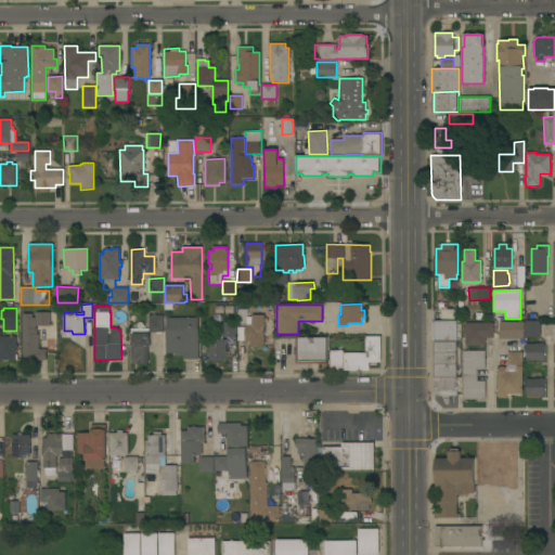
[(237,309),(247,308),(247,323),(237,323),(237,309)]
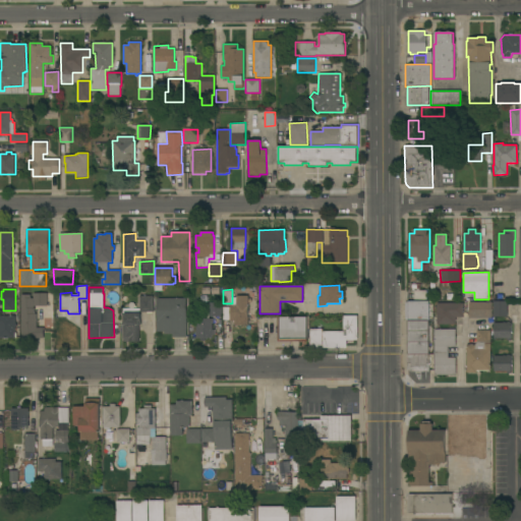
[(426,290),(426,300),(413,300),(413,290),(426,290)]
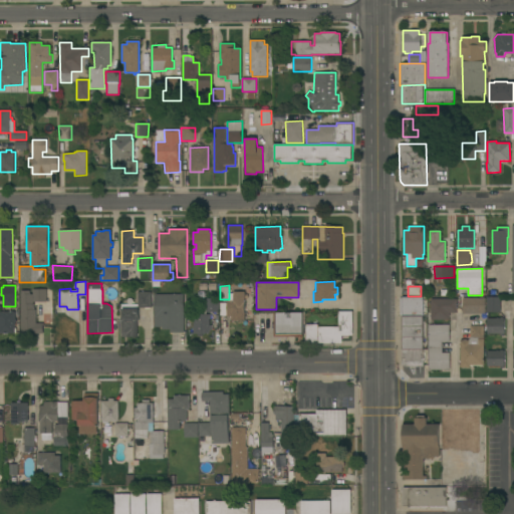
[(30,290),(30,294),(32,294),(32,289),(46,289),(46,302),(33,302),(33,304),(34,304),(34,309),(36,309),(36,323),(43,323),(43,333),(21,333),(21,291),(30,290)]
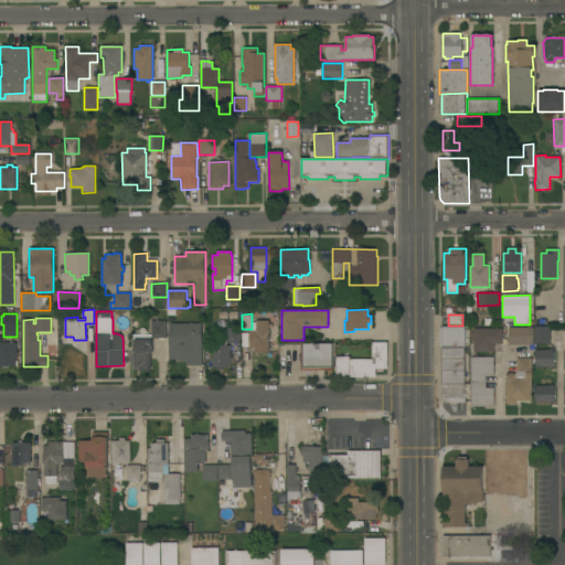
[(268,333),(268,344),(269,344),(269,352),(254,353),(254,348),(249,348),(248,330),(256,330),(256,321),(268,320),(268,333)]
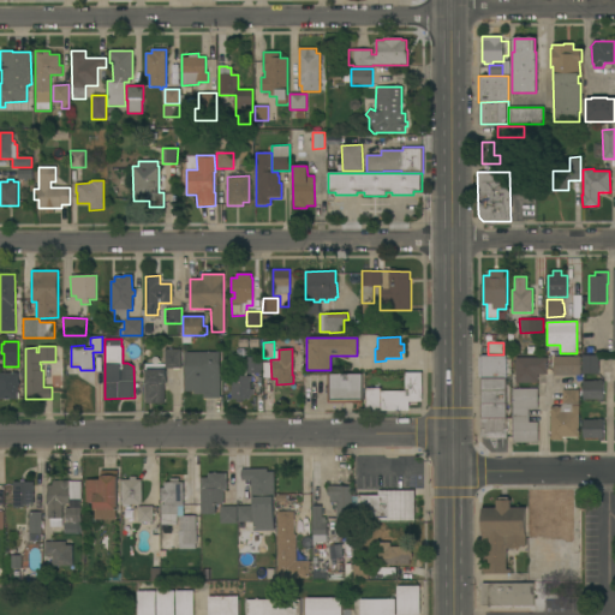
[(181,369),(165,369),(165,350),(180,350),(181,369)]
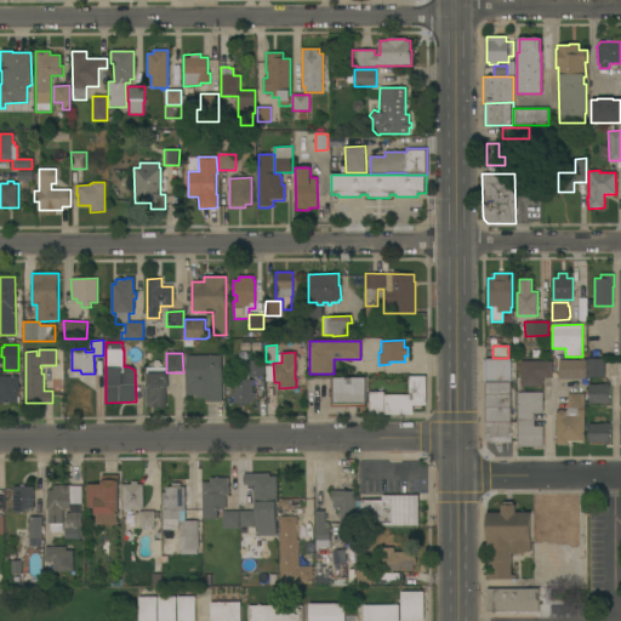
[(222,355),(222,402),(205,402),(205,398),(195,398),(195,396),(187,396),(187,355),(222,355)]
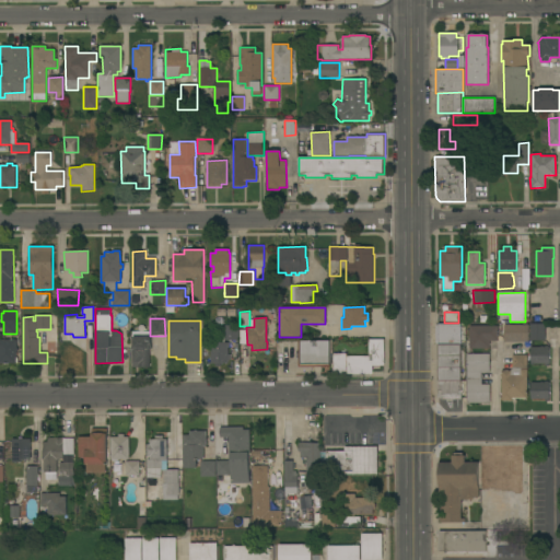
[(461,343),(438,345),(438,343),(435,343),(435,324),(461,324),(461,343)]
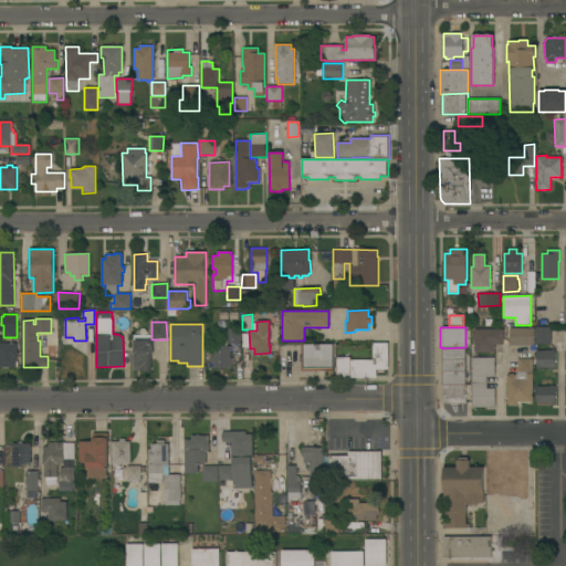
[(551,344),(536,344),(535,327),(551,327),(551,344)]
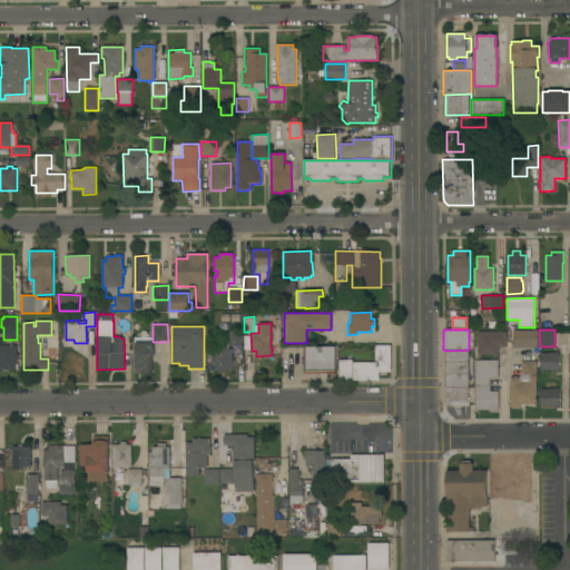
[(214,349),(215,349),(215,340),(228,340),(228,331),(243,331),(243,346),(228,346),(228,349),(232,349),(232,361),(235,361),(235,366),(232,366),(233,370),(225,370),(225,373),(219,373),(219,370),(215,371),(214,349)]
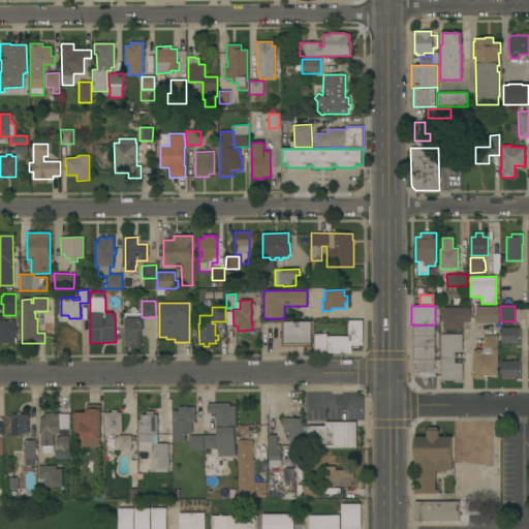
[(499,307),(499,323),(476,323),(476,307),(499,307)]
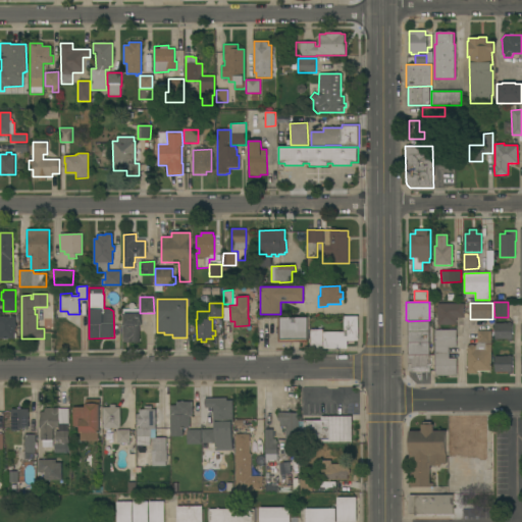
[(464,304),(464,318),(457,318),(457,320),(456,320),(456,325),(437,325),(437,304),(464,304)]
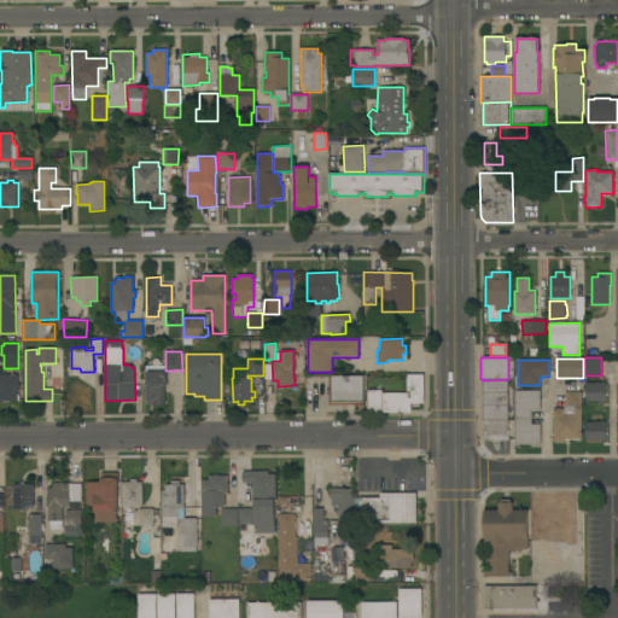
[(146,384),(147,384),(147,372),(167,372),(167,378),(164,378),(165,404),(146,404),(146,384)]
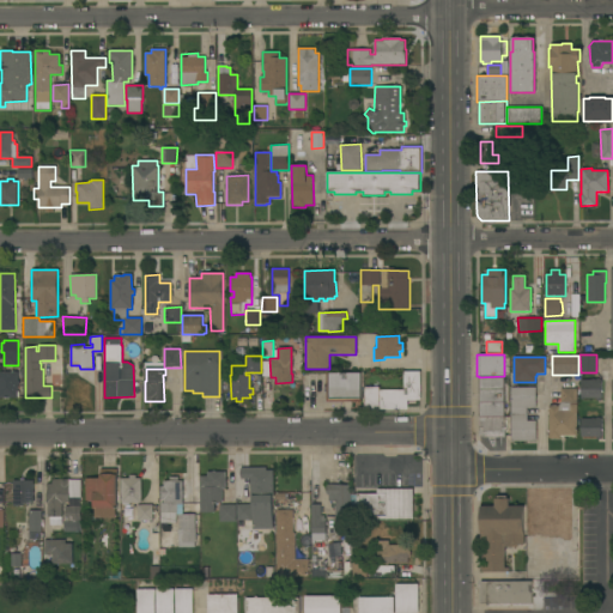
[(0,371),(18,371),(18,381),(20,381),(20,384),(18,384),(18,398),(0,398),(0,371)]
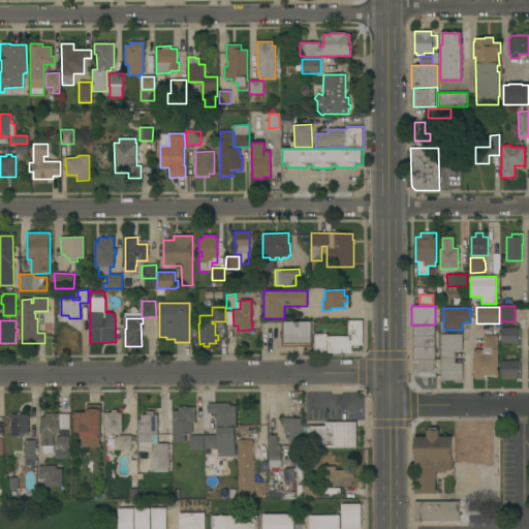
[(314,334),(327,334),(327,336),(348,336),(348,320),(363,320),(363,346),(352,346),(352,353),(318,353),(314,349),(314,334)]
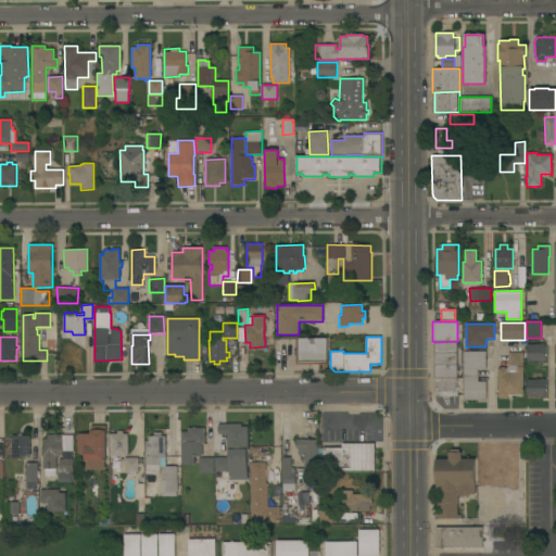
[(295,338),(327,338),(328,364),(297,364),(295,338)]
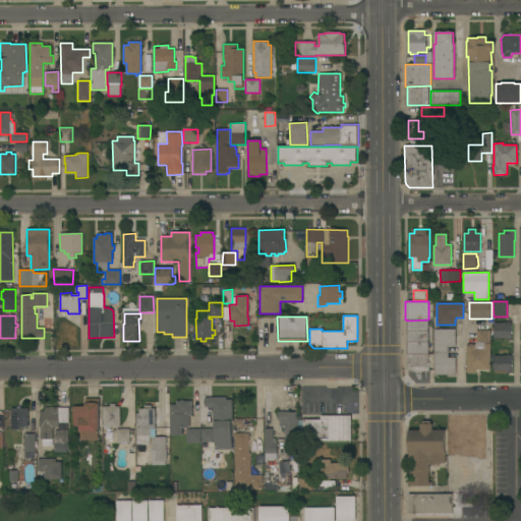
[(408,321),(428,321),(428,354),(408,354),(408,321)]
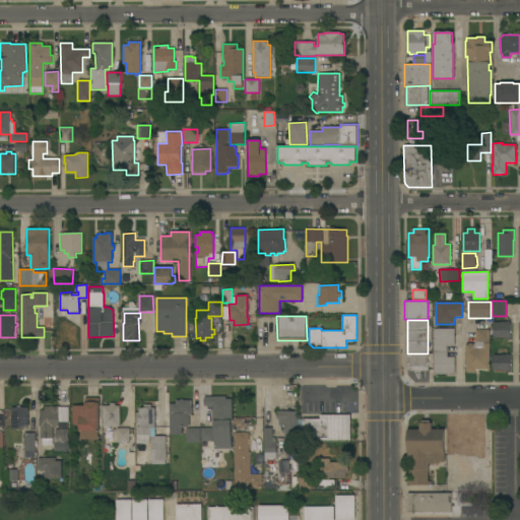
[(506,322),(506,321),(509,321),(509,322),(510,322),(510,337),(510,339),(506,339),(506,337),(493,337),(493,322),(506,322)]
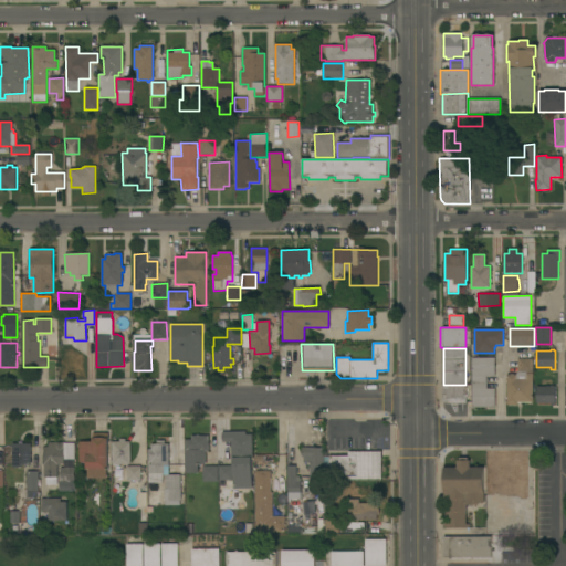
[(472,358),(494,357),(495,376),(486,376),(486,388),(494,388),(495,408),(472,408),(472,358)]
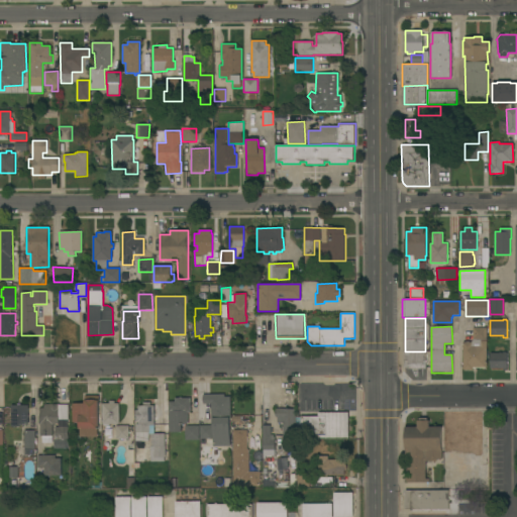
[(487,327),(487,368),(476,368),(476,369),(473,369),(473,370),(462,370),(462,342),(472,342),(474,339),(473,327),(487,327)]
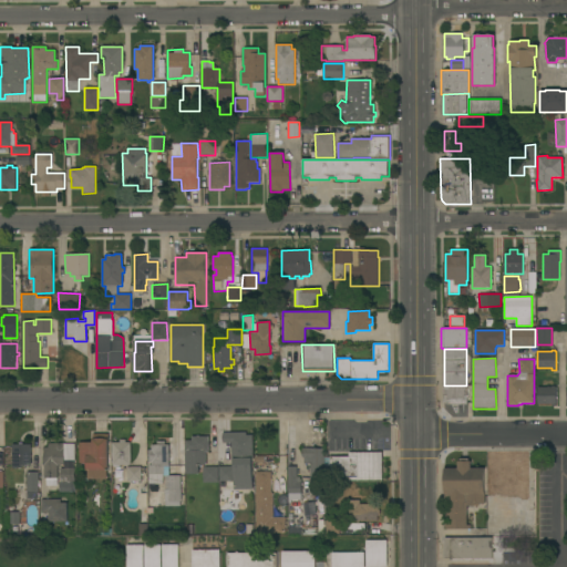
[(466,385),(466,404),(447,405),(447,402),(443,402),(443,385),(444,385),(466,385)]
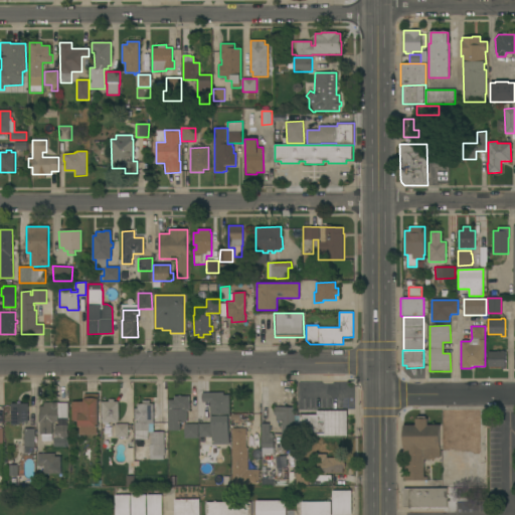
[(488,351),(501,351),(501,350),(503,350),(503,351),(506,351),(505,367),(505,368),(501,368),(501,367),(488,367),(488,351)]
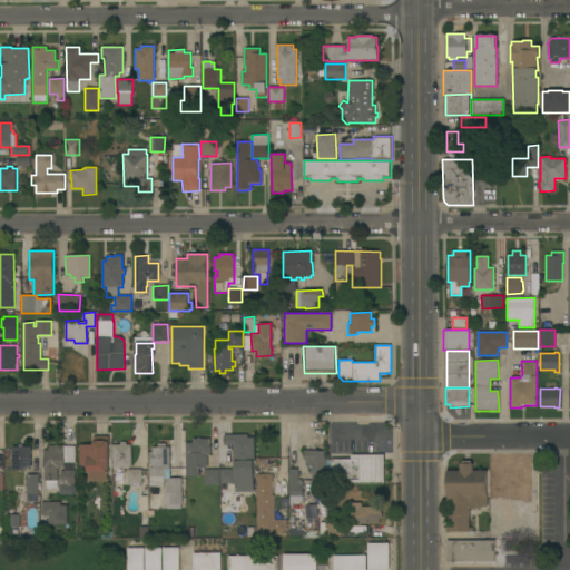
[(247,434),(247,438),(254,438),(254,463),(253,463),(254,491),(235,492),(235,465),(233,465),(233,445),(224,445),(224,435),(247,434)]
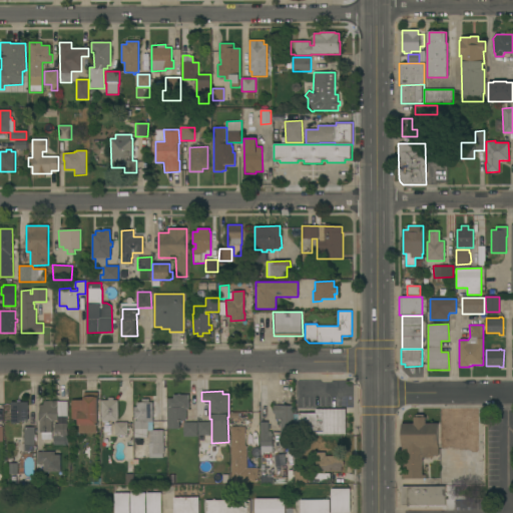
[(71,401),(84,400),(84,393),(97,393),(98,426),(96,426),(96,434),(79,434),(79,419),(72,419),(71,401)]
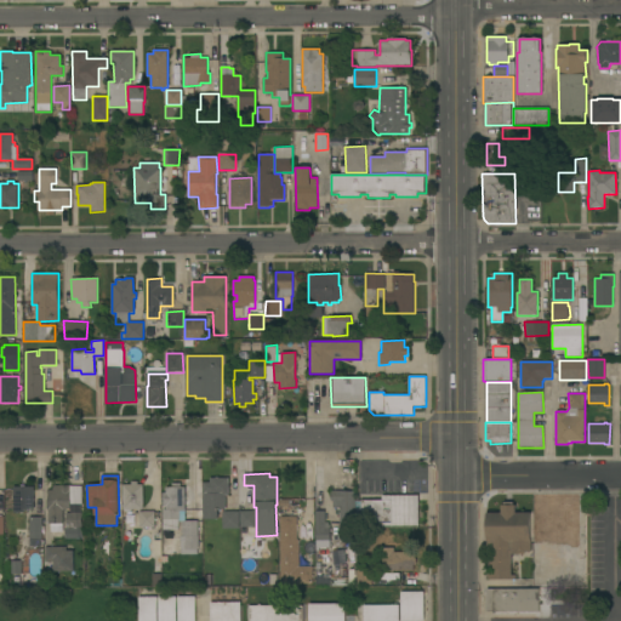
[(203,483),(210,483),(210,478),(228,478),(228,495),(226,495),(226,510),(217,510),(217,519),(203,519),(203,483)]
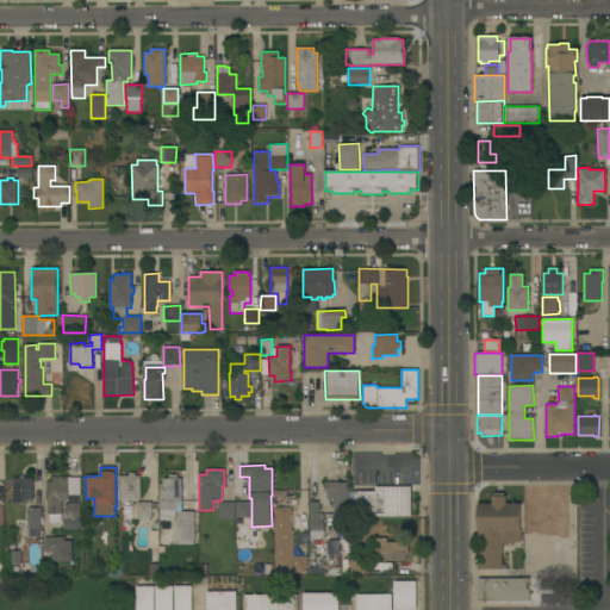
[(141,500),(120,500),(120,475),(129,475),(129,473),(135,473),(135,477),(141,477),(141,500)]
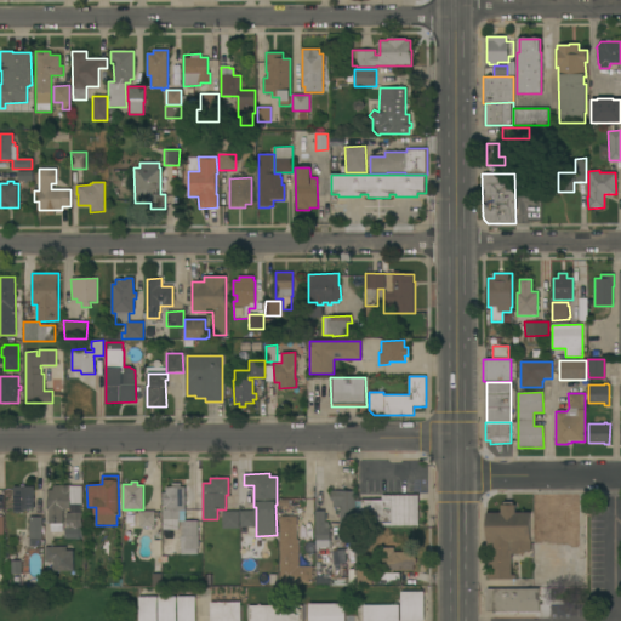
[(197,507),(184,507),(184,520),(198,520),(198,550),(197,550),(197,554),(181,554),(181,536),(181,522),(178,522),(178,530),(163,530),(163,510),(165,510),(165,506),(163,506),(163,493),(165,493),(165,488),(172,488),(172,483),(181,483),(181,488),(184,488),(184,489),(197,489),(197,507)]
